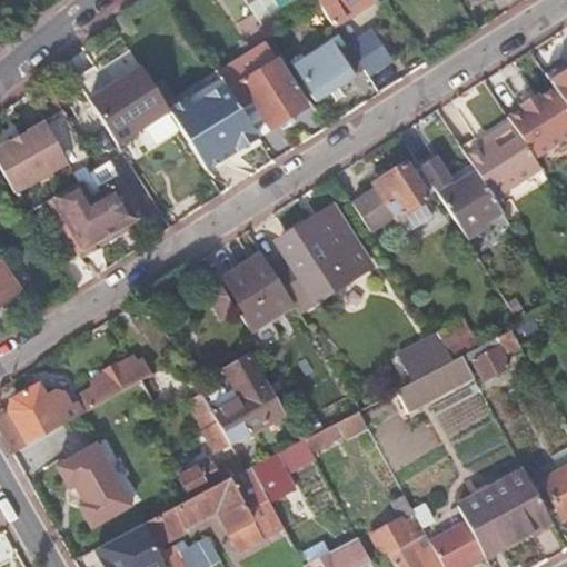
[(326,10),(320,0),(318,0),(305,9),(319,33),(335,23),(326,10)]
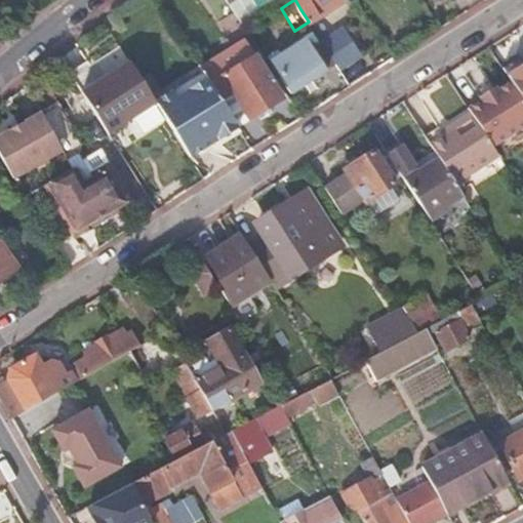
[(310,0),(312,2),(300,9),(309,22),(342,0),(310,0)]
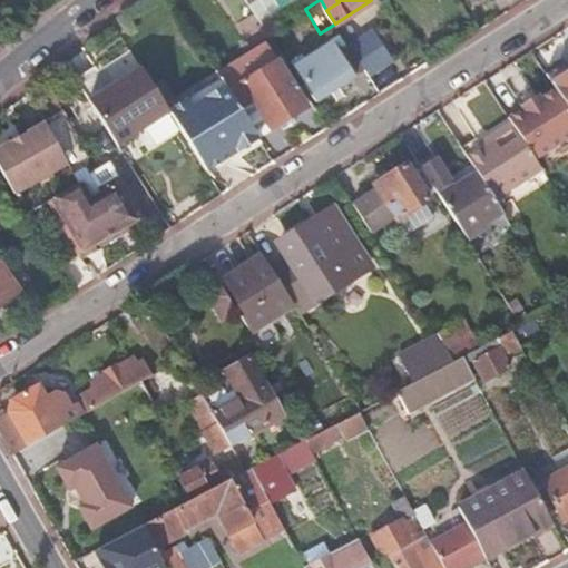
[(278,27),(268,32),(285,57),(294,51),(278,27)]
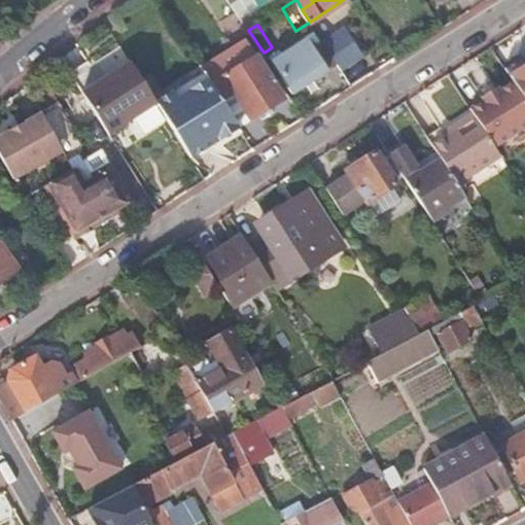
[(339,63),(342,68),(364,54),(347,26),(324,40),(339,63)]
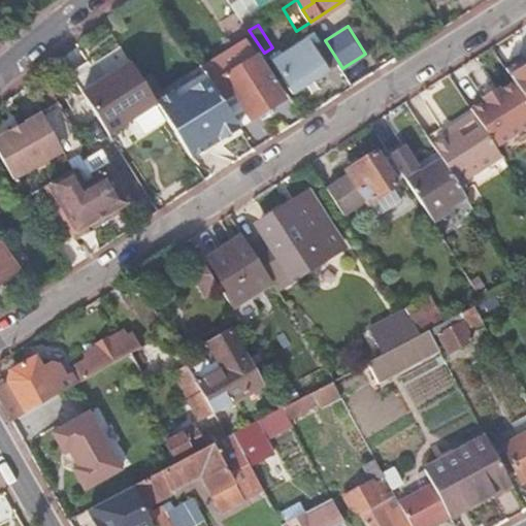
[(339,63),(325,40),(324,39),(322,40),(314,46),(308,37),(278,57),(275,53),(271,55),(294,92),(339,63)]
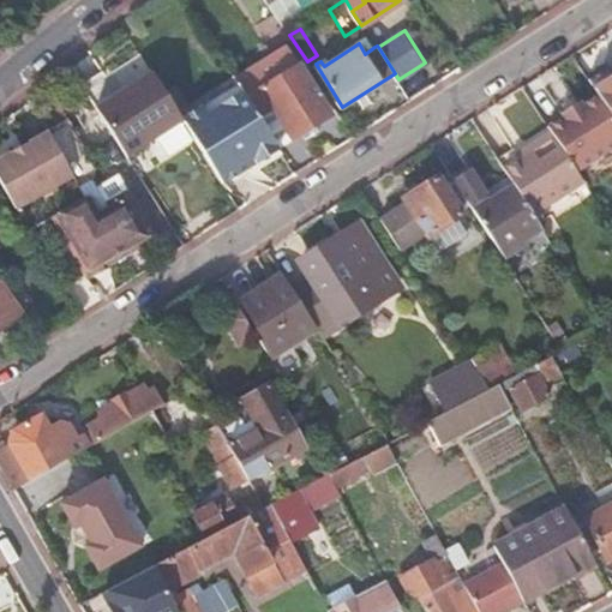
[(281,147),(333,114),(288,46),(263,63),(238,79),(246,91),(281,147)]
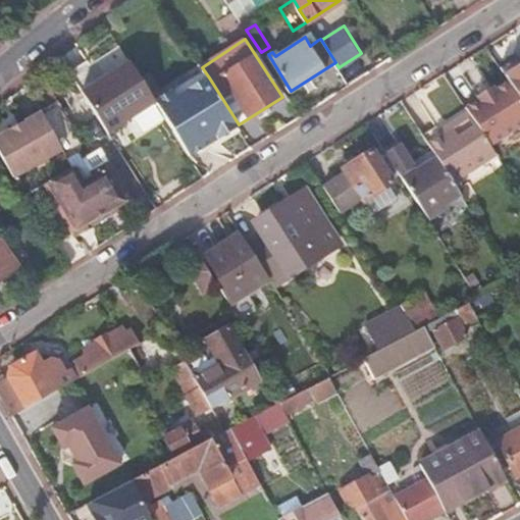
[(506,42),(491,51),(509,79),(519,96),(519,56),(516,59),(506,42)]
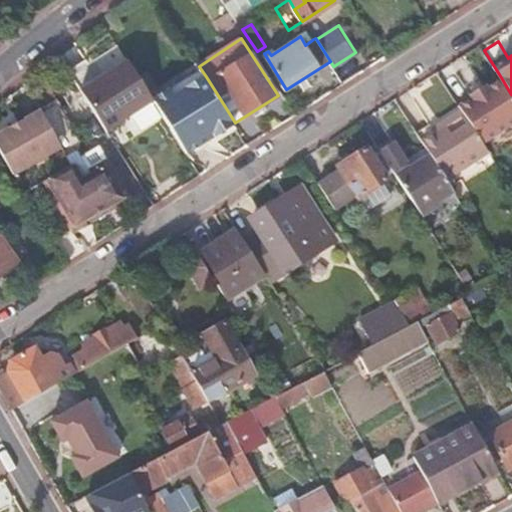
[(91,68),(74,79),(107,130),(155,99),(151,93),(130,61),(99,81),(91,68)]
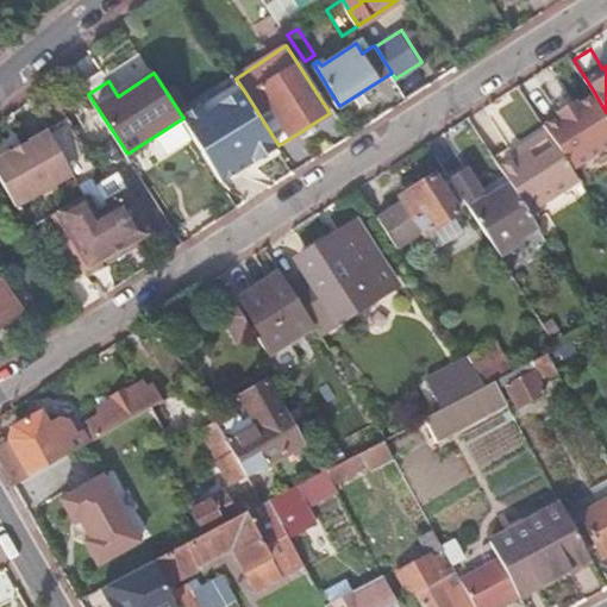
[(179,111),(183,118),(202,106),(207,114),(244,91),(236,79),(233,75),(179,111)]
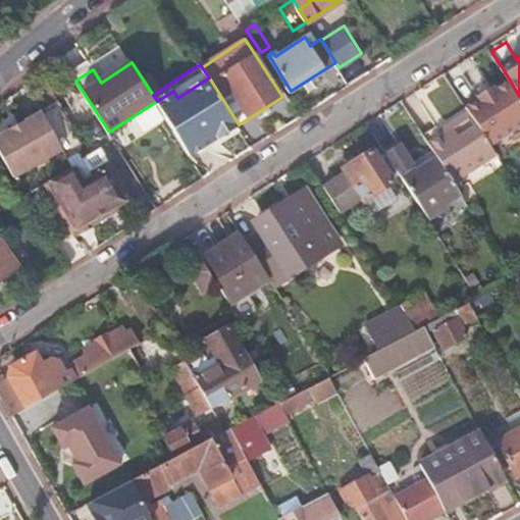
[(192,155),(207,145),(205,141),(216,134),(219,138),(239,125),(239,124),(209,78),(177,98),(173,91),(157,101),(169,120),(192,155)]
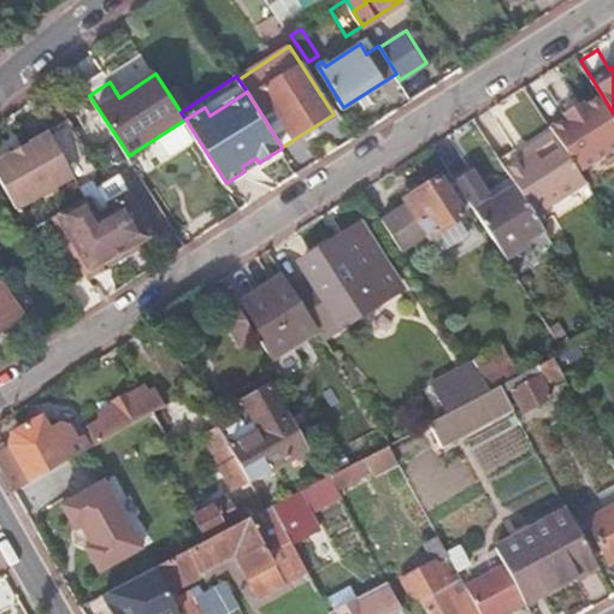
[(567,114),(550,125),(554,130),(564,146),(579,170),(586,165),(613,146),(613,113),(601,93),(585,104),(583,100),(565,111),(567,114)]
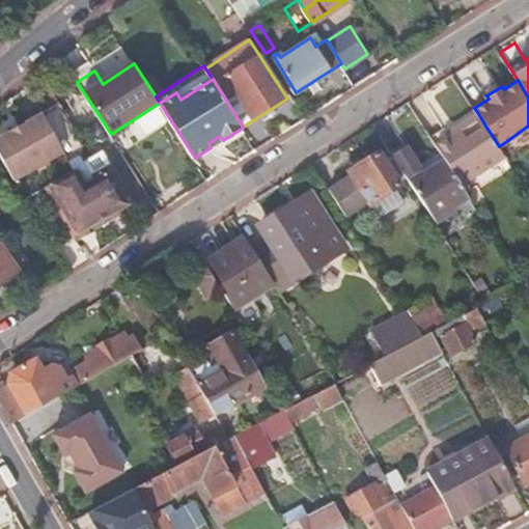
[(52,112),(45,116),(65,151),(76,170),(103,217),(126,202),(108,172),(95,181),(60,119),(57,121),(52,112)]
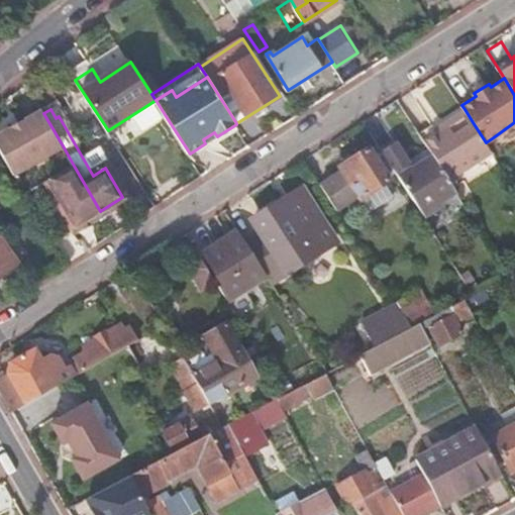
[(424,141),(431,153),(448,180),(492,152),(491,151),(486,142),(473,122),(465,109),(444,122),(447,126),(437,133),(424,141)]
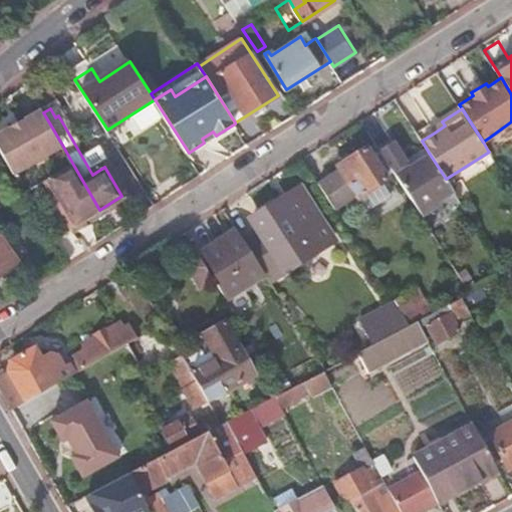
[(43,112),(42,109),(24,119),(27,124),(14,132),(11,128),(0,134),(0,147),(15,174),(63,147),(43,112)]
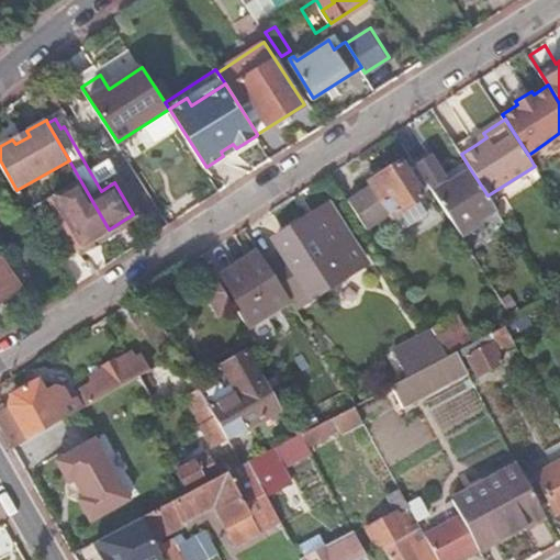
[(200,171),(206,168),(206,167),(182,130),(176,134),(200,171)]
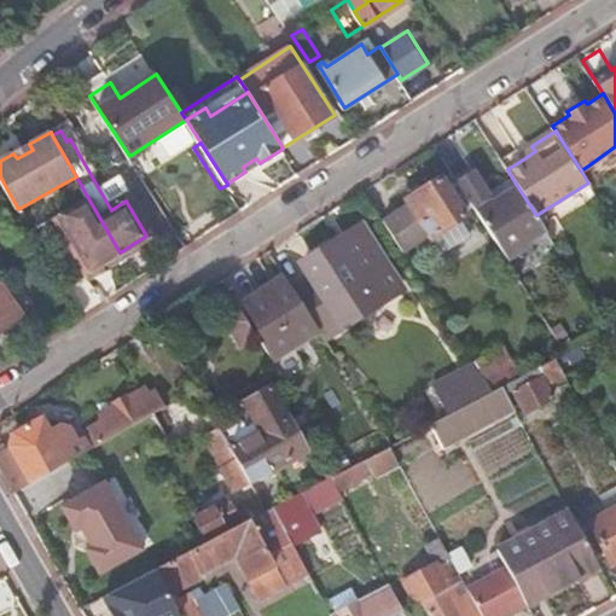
[(519,154),(523,160),(535,151),(532,146),(519,154)]
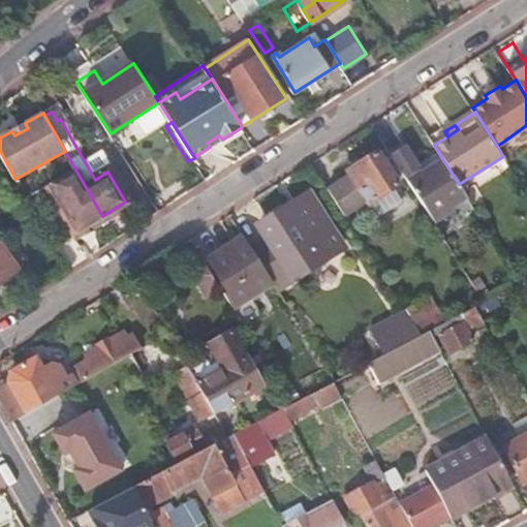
[(154,183),(188,161),(165,126),(140,143),(130,149),(146,172),(154,183)]
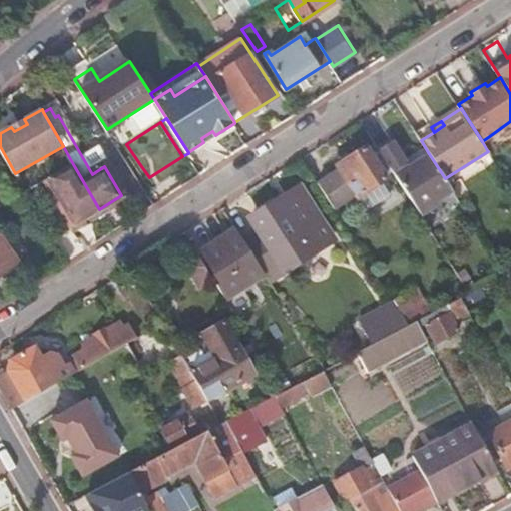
[(201,138),(203,142),(215,135),(212,131),(201,138)]
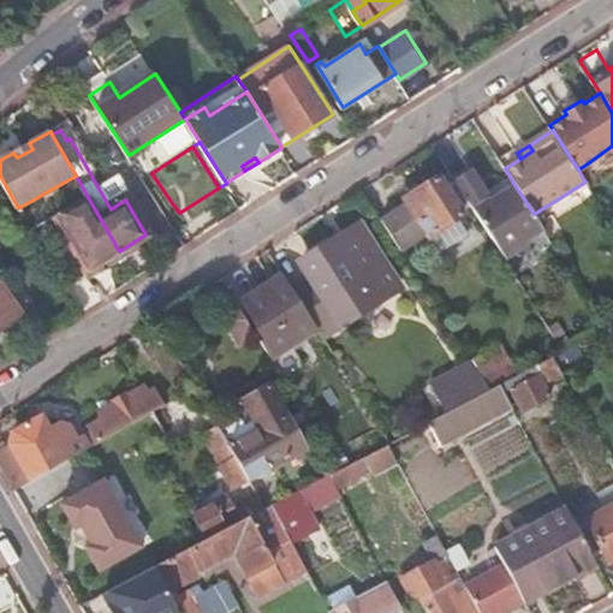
[(469,202),(504,256),(545,230),(534,214),(513,183),(492,197),(470,164),(452,176),(469,202)]
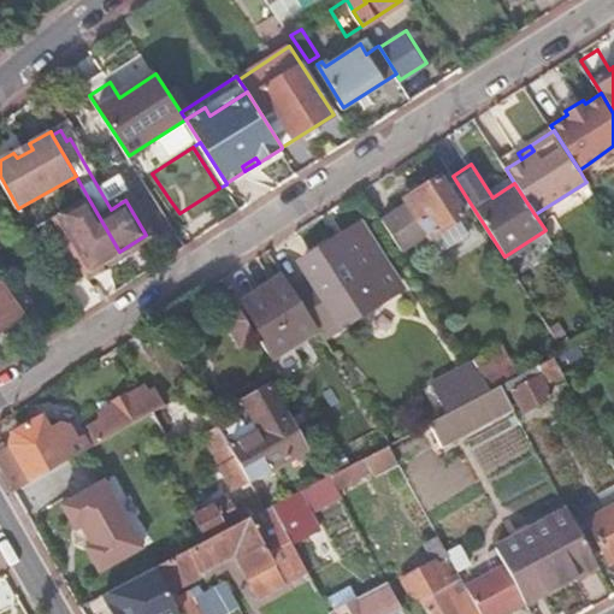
[(226,184),(229,188),(248,176),(244,171),(226,183),(226,184)]
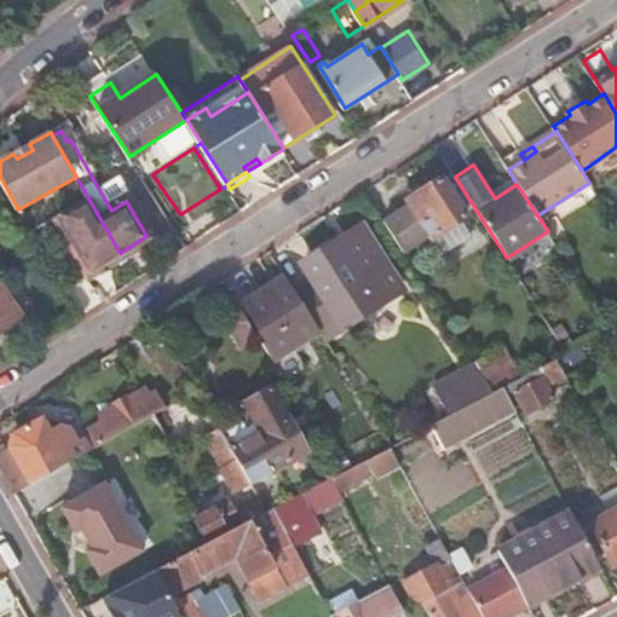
[(411,202),(385,219),(403,248),(430,231),(433,237),(462,218),(467,215),(462,209),(472,203),(455,177),(453,173),(443,179),(442,177),(408,197),(411,202)]
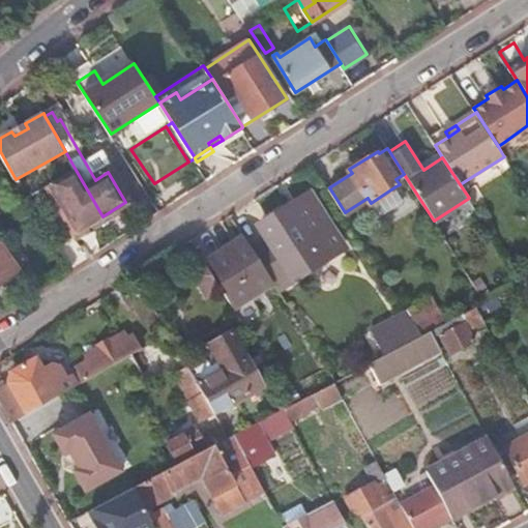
[(146,188),(154,183),(146,172),(130,149),(123,153),(146,188)]
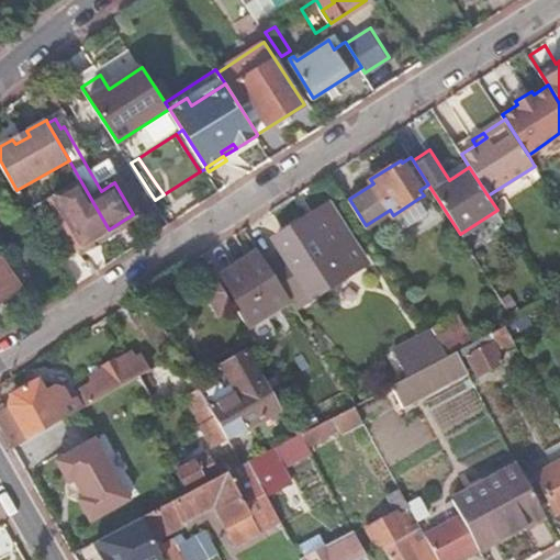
[(109,230),(80,180),(55,194),(85,245),(109,230)]
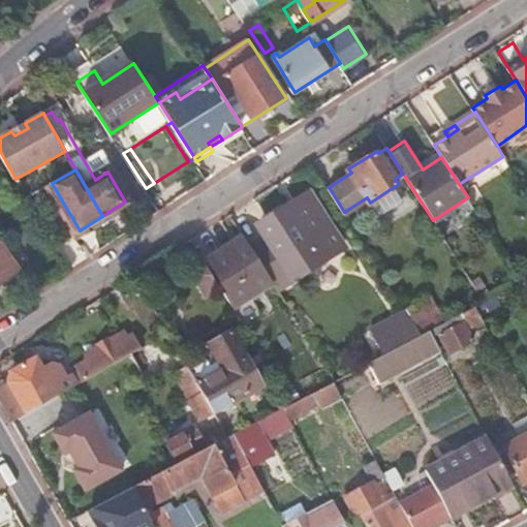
[(395,186),(370,203),(378,215),(403,199),(395,186)]
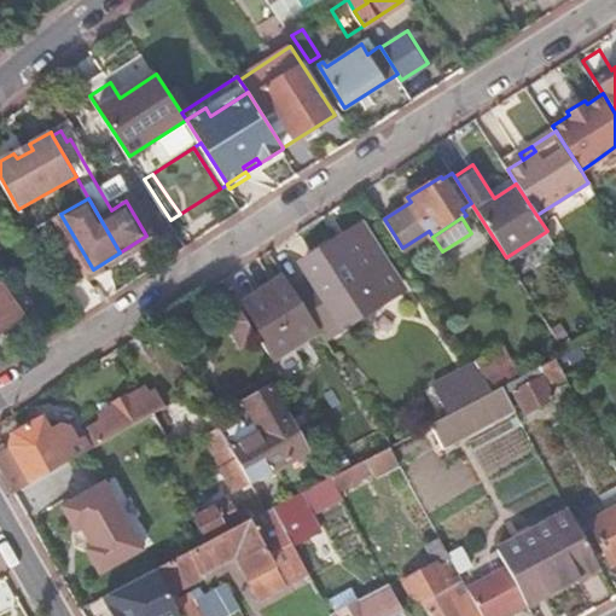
[(364,225),(342,239),(346,244),(367,231),(364,225)]
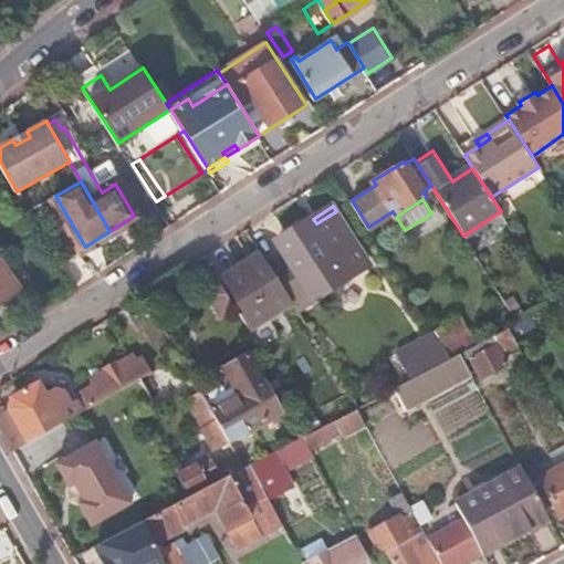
[(316,223),(348,275),(368,262),(336,211),(316,223)]
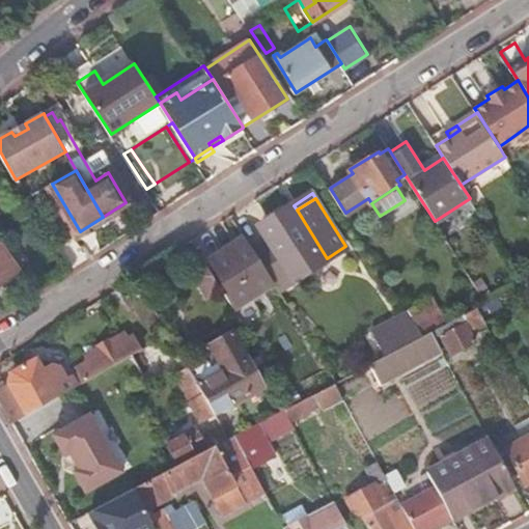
[(252,247),(255,252),(279,288),(327,258),(297,210),(295,212),(291,206),(261,225),(269,238),(252,247)]
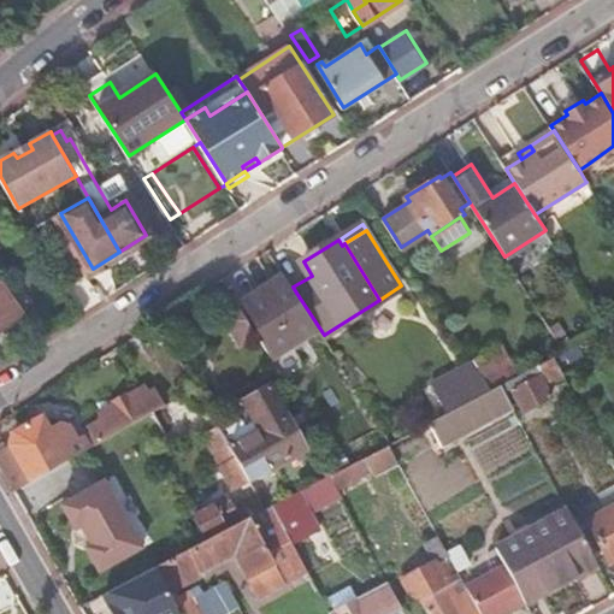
[(0,328),(22,313),(0,283),(0,328)]
